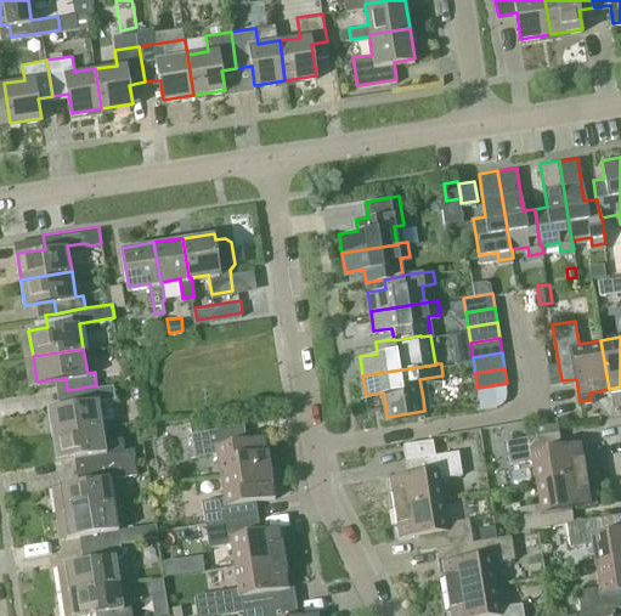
[(48,406),(52,433),(102,425),(99,399),(117,396),(114,383),(96,385),(75,389),(77,401),(48,406)]
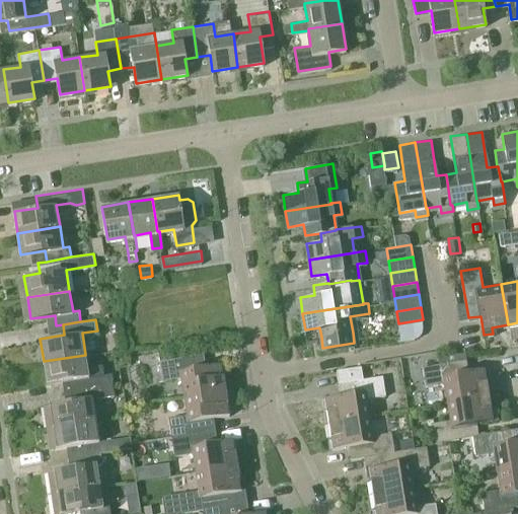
[(180,375),(183,394),(225,388),(221,363),(205,366),(203,352),(159,359),(162,378),(180,375)]
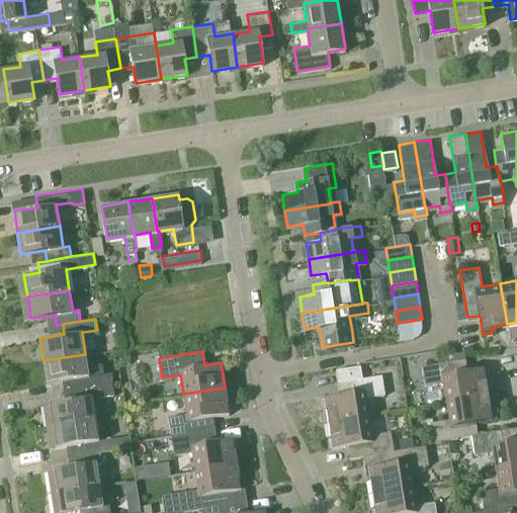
[(85,354),(44,360),(47,382),(68,378),(71,378),(72,389),(111,382),(109,371),(105,371),(103,359),(87,361),(86,360),(85,354)]
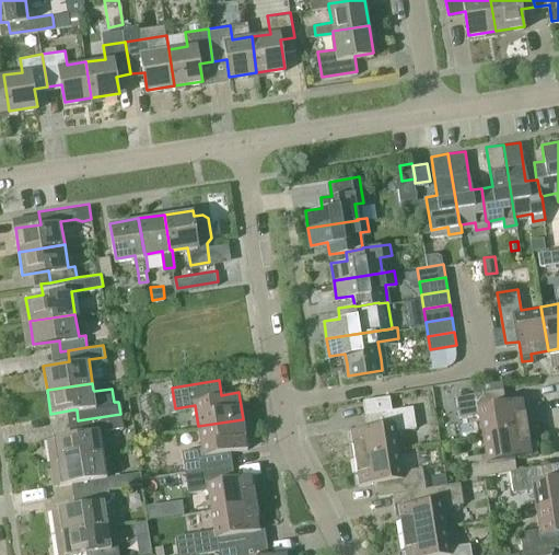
[(480,412),(484,432),(526,425),(523,408),(531,406),(530,396),(507,400),(504,388),(457,394),(461,415),(480,412)]
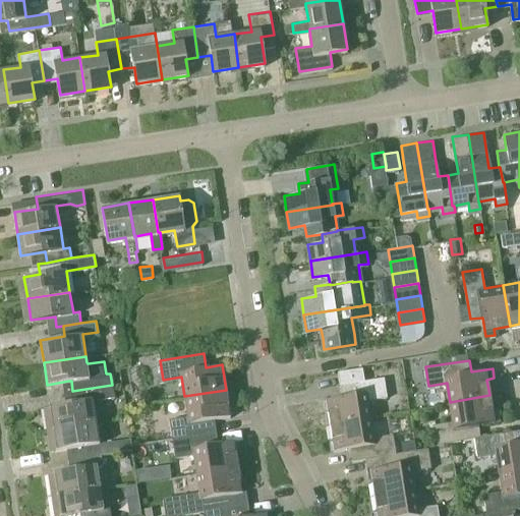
[(330,423),(372,417),(370,399),(388,396),(385,377),(365,380),(363,366),(339,370),(343,396),(327,398),(330,423)]
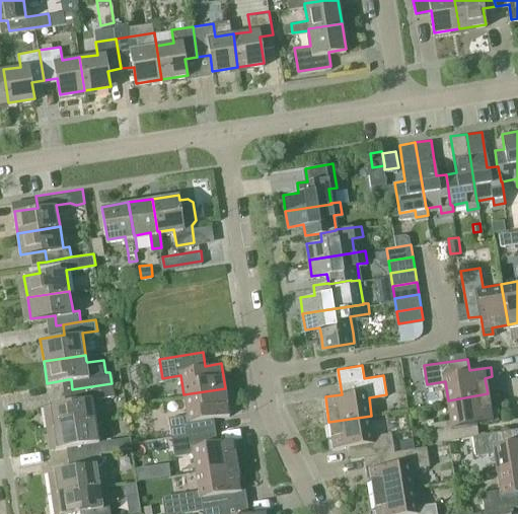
[(50,404),(54,425),(95,419),(91,397),(114,393),(112,383),(72,389),(74,399),(50,404)]
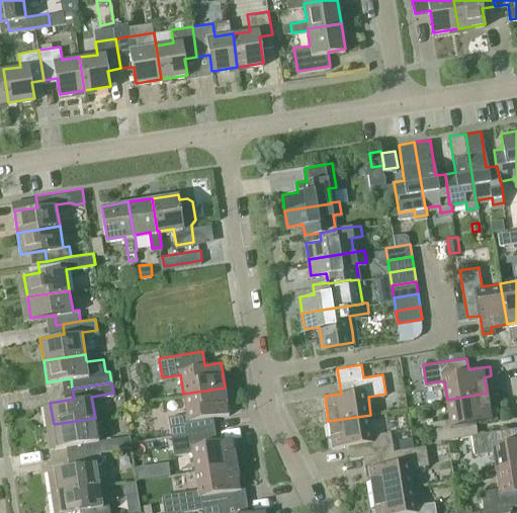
[(225,388),(183,394),(186,412),(167,415),(171,435),(214,428),(212,416),(230,414),(225,388)]
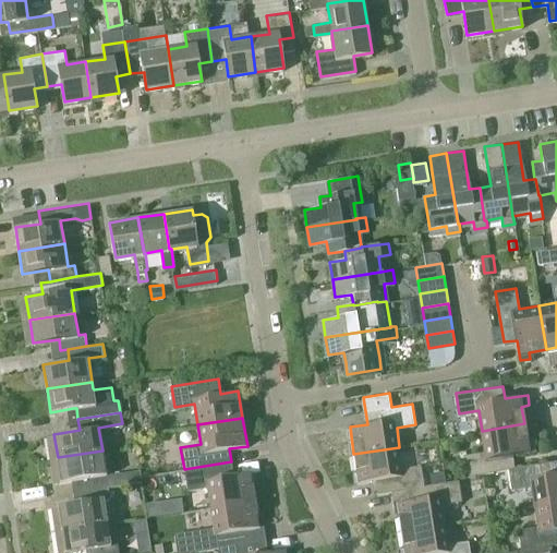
[(469,473),(509,468),(515,467),(512,454),(536,449),(534,439),(527,440),(524,423),(482,431),(485,451),(465,454),(469,473)]
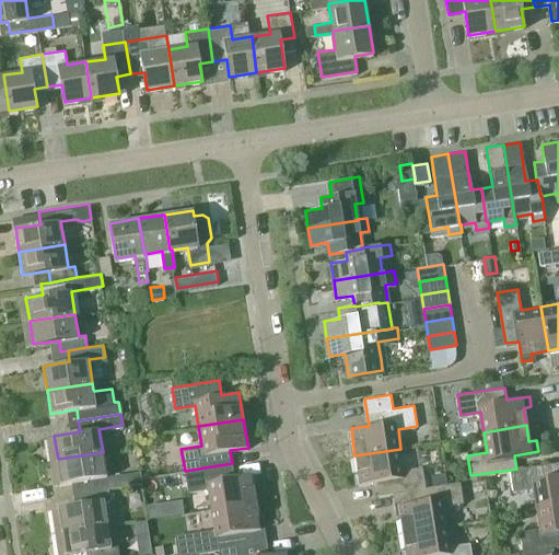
[(404,469),(400,449),(354,455),(359,483),(376,481),(379,494),(393,492),(414,488),(427,486),(423,465),(404,469)]
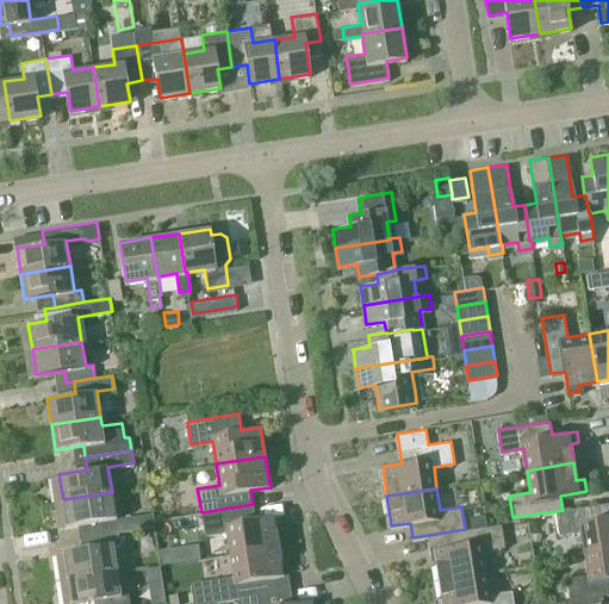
[(112,492),(63,499),(67,525),(95,521),(97,534),(118,529),(135,527),(156,524),(154,511),(116,517),(112,492)]
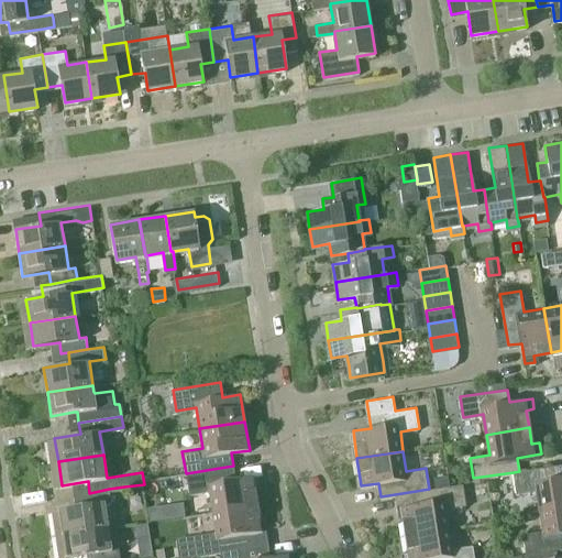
[(537,490),(540,510),(561,505),(561,471),(560,465),(519,471),(514,472),(517,492),(537,490)]
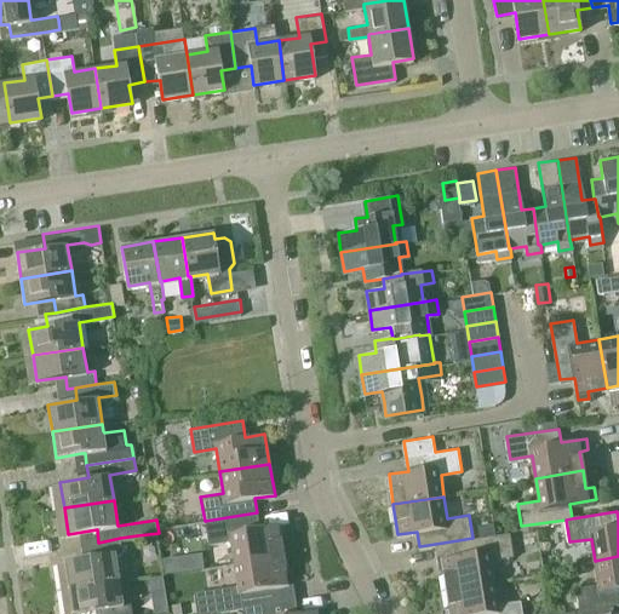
[(229,539),(234,563),(284,555),(279,524),(259,527),(257,512),(205,521),(208,543),(229,539)]
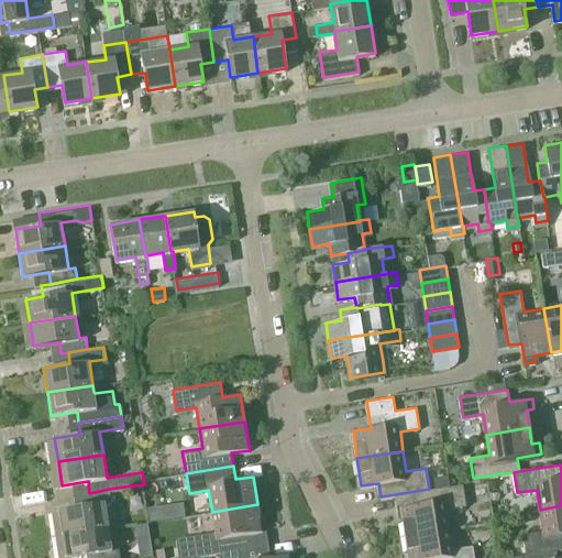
[(434,477),(436,488),(450,485),(448,474),(434,477)]
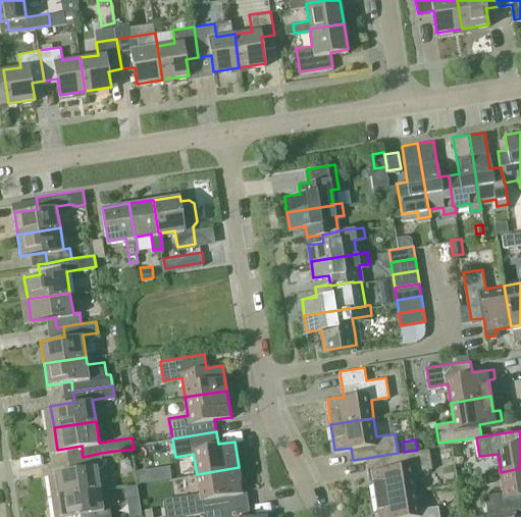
[(371,471),(375,496),(418,488),(415,469),(433,467),(430,448),(417,450),(404,452),(398,453),(385,455),(366,458),(368,471),(371,471)]
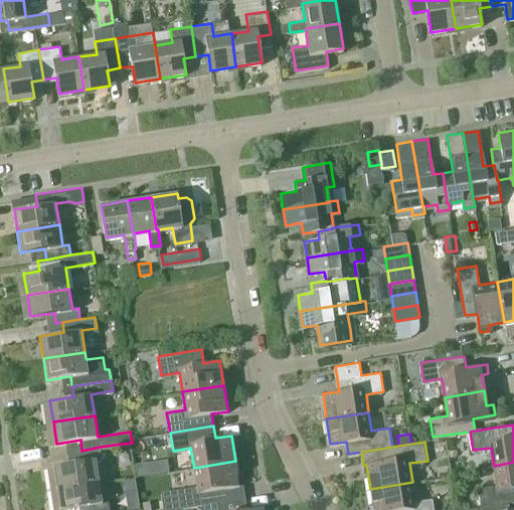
[(102,458),(100,447),(81,451),(75,452),(76,462),(54,466),(57,487),(98,481),(95,459),(102,458)]
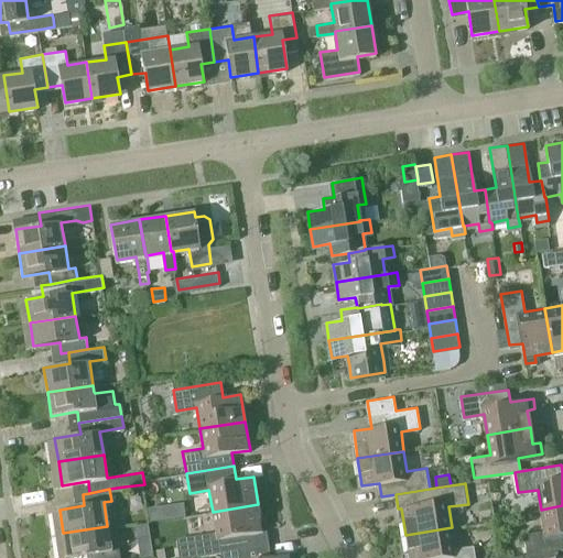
[(162,504),(149,506),(150,518),(163,516),(162,504)]
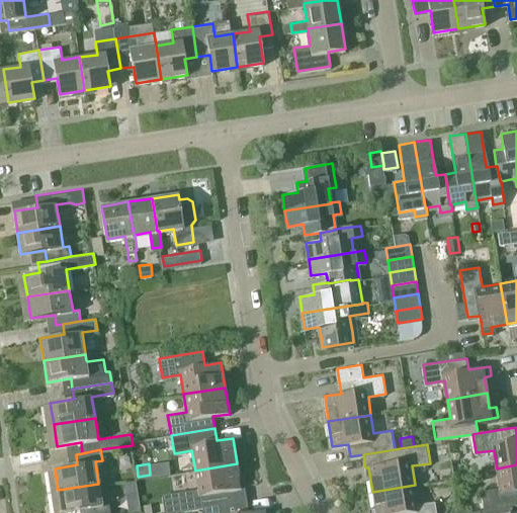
[(237,463),(195,471),(197,488),(179,491),(182,511),(202,508),(227,504),(225,492),(241,489),(237,463)]
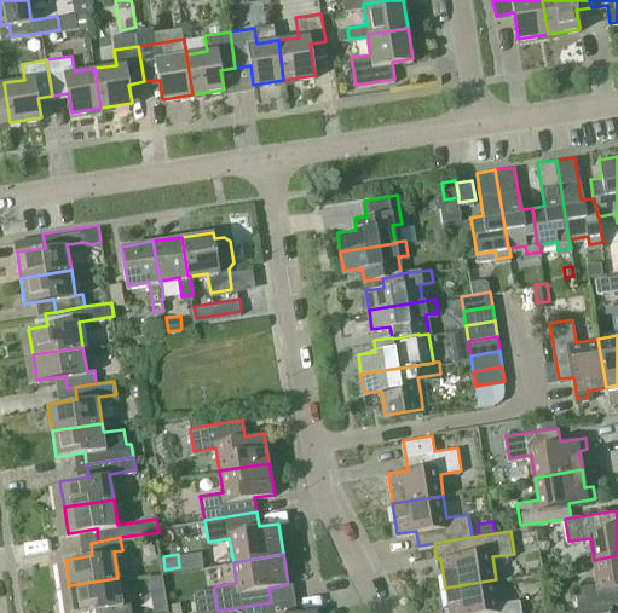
[(575,585),(578,608),(611,603),(617,601),(617,555),(594,560),(598,582),(575,585)]
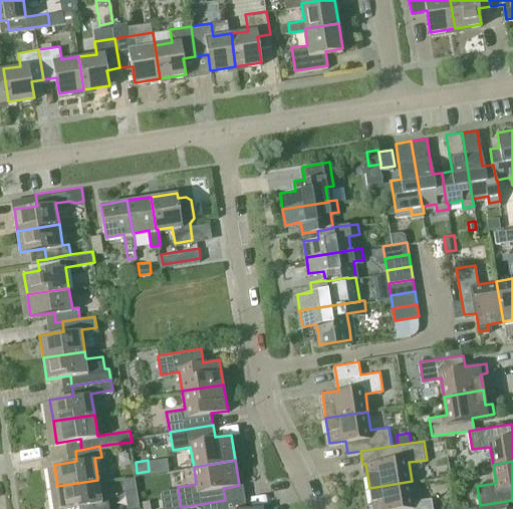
[(136,475),(126,477),(127,488),(138,487),(136,475)]
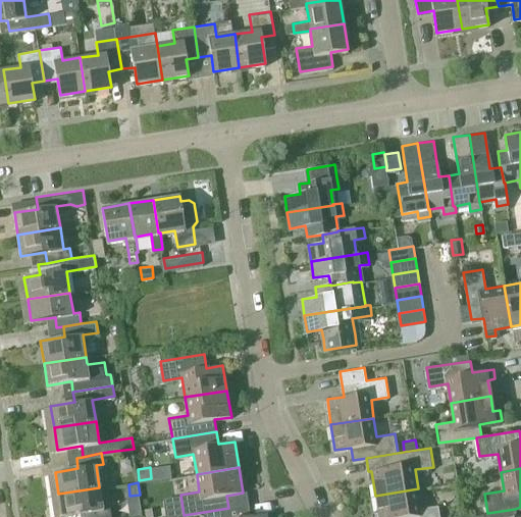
[(99,487),(58,494),(61,515),(86,511),(86,516),(116,516),(115,507),(103,508),(99,487)]
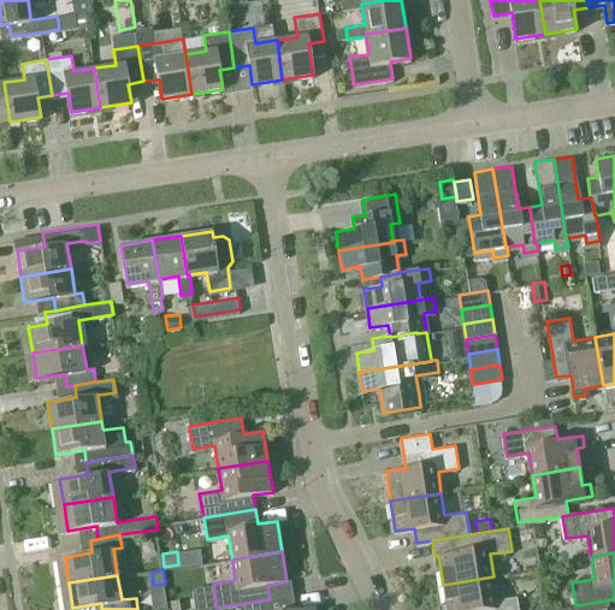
[(494,576),(443,585),(447,609),(520,609),(518,594),(496,598),(494,576)]
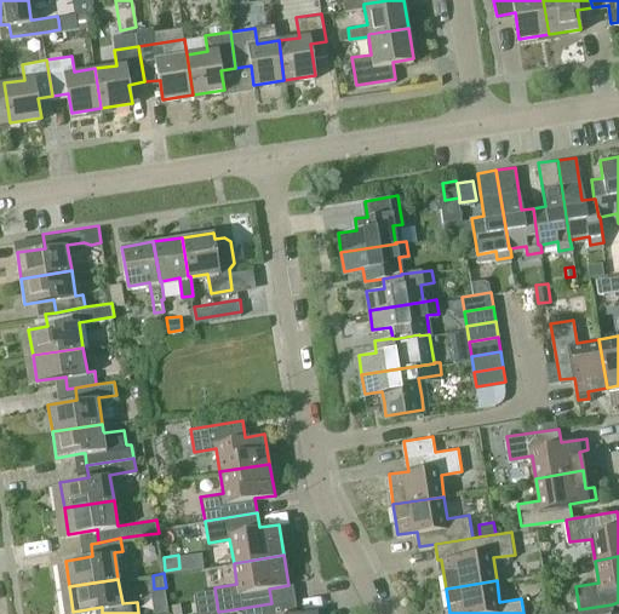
[(297,613),(296,600),(271,603),(242,608),(242,613),(317,613),(317,612),(298,613),(297,613)]
